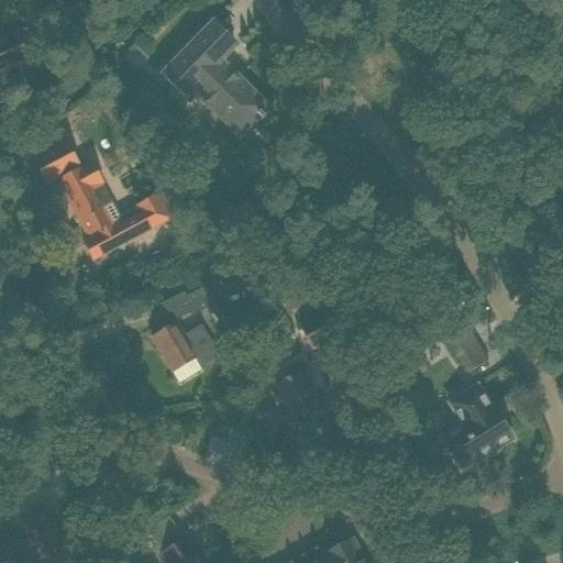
[(196,40),(162,75),(187,100),(192,94),(238,139),(262,114),(268,108),(221,62),(235,47),(211,24),(196,40)]
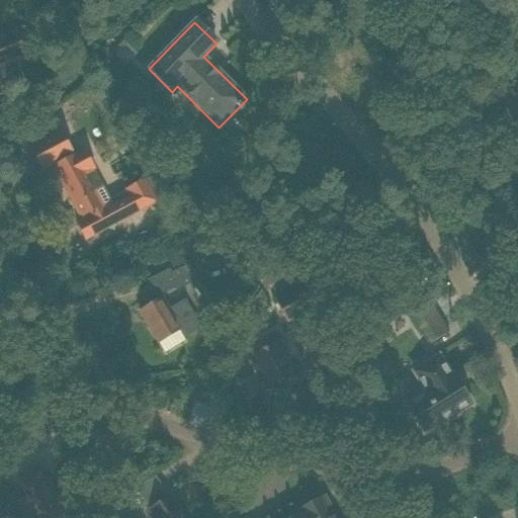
[(503,65),(512,68),(517,48),(509,46),(503,65)]
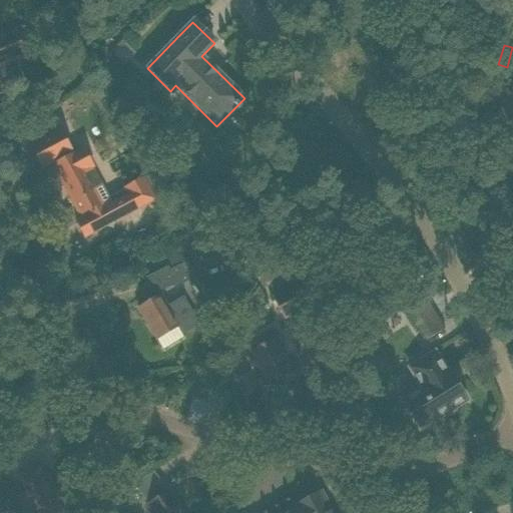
[(60,129),(29,146),(41,169),(53,162),(54,164),(52,165),(79,215),(90,210),(100,228),(108,224),(109,226),(114,228),(116,222),(115,220),(156,198),(144,176),(108,195),(93,168),(94,167),(84,148),(74,154),(60,129)]
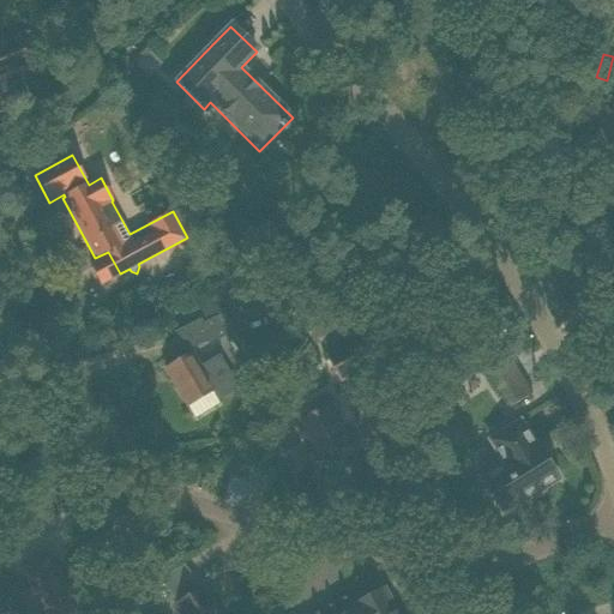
[(174,332),(184,353),(208,341),(209,344),(227,336),(215,311),(174,332)]
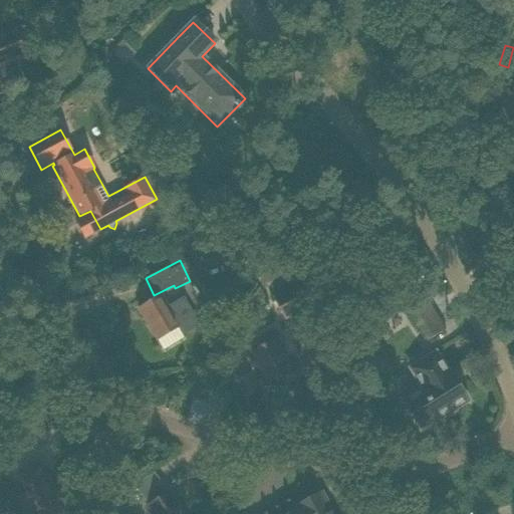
[(314,304),(302,282),(274,297),(285,319),(314,304)]
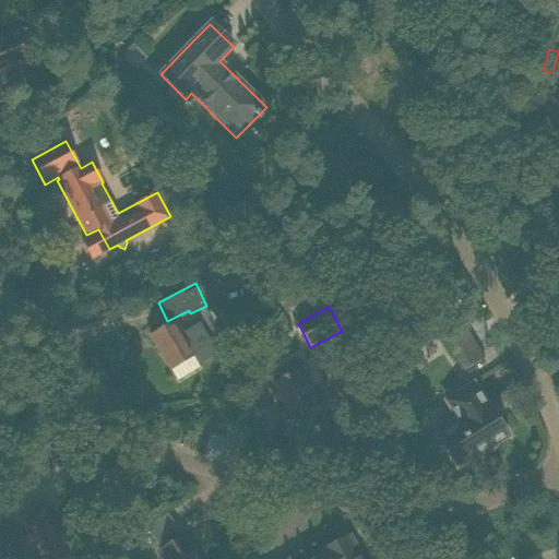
[(151,336),(170,370),(194,356),(199,363),(216,353),(200,323),(183,332),(177,321),(151,336)]
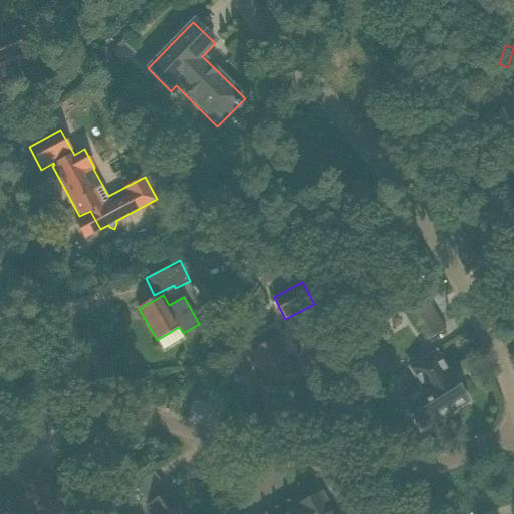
[(440,319),(419,332),(426,342),(446,329),(440,319)]
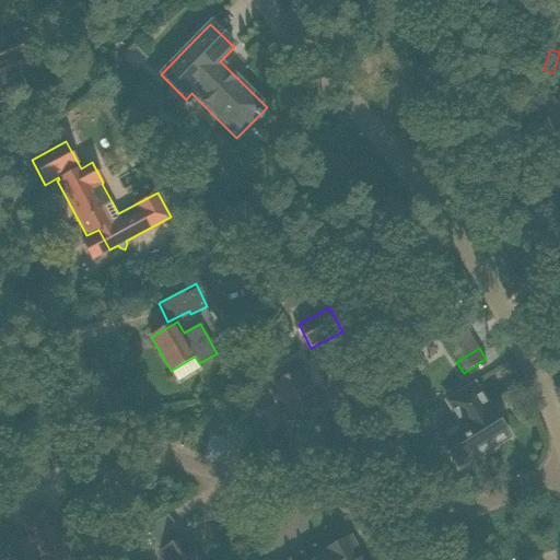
[(284,378),(273,384),(284,405),(284,422),(311,422),(311,409),(318,405),(311,389),(310,366),(283,368),(284,378)]
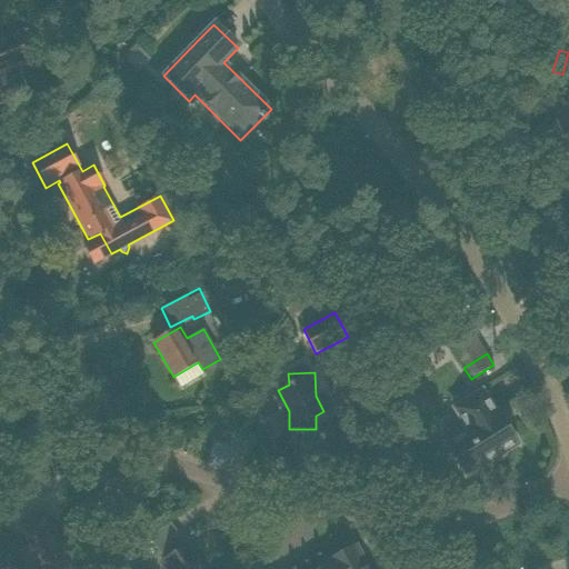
[(447,445),(467,477),(517,445),(497,412),(496,413),(481,390),(451,410),(466,432),(447,445)]
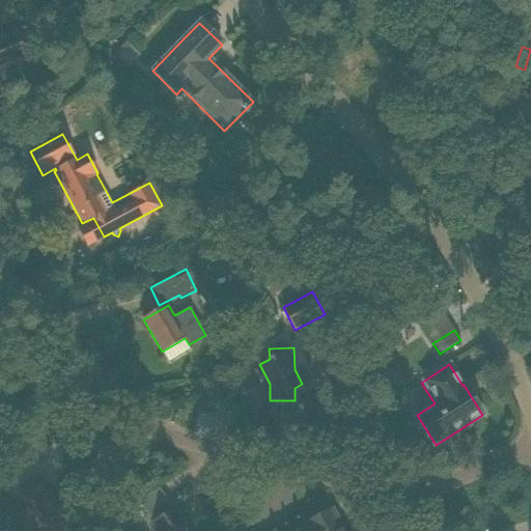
[(189,530),(174,508),(151,524),(156,530),(189,530)]
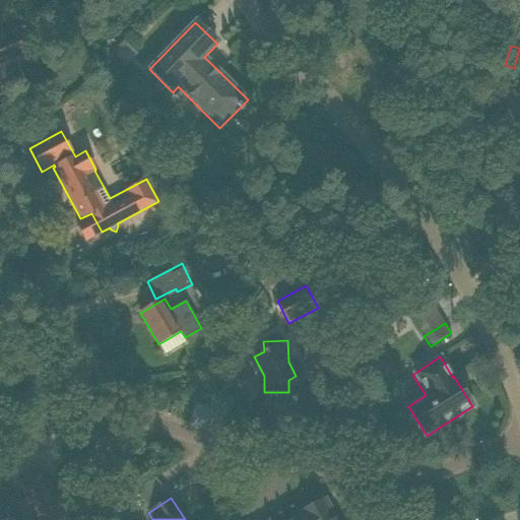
[(299,514),(288,519),(336,519),(325,499),(299,513),(299,514)]
